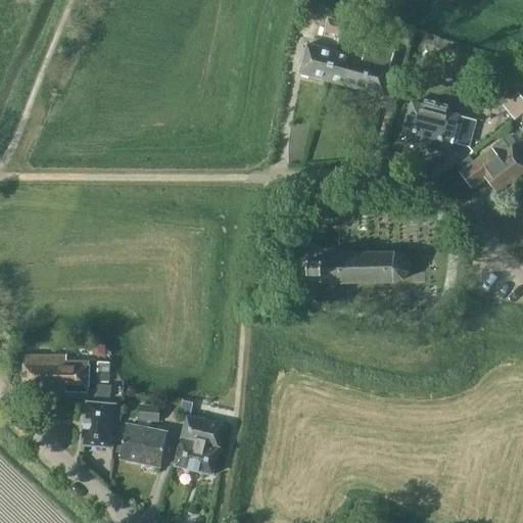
[(316,40),(320,21),(303,18),(299,36),(316,40)]
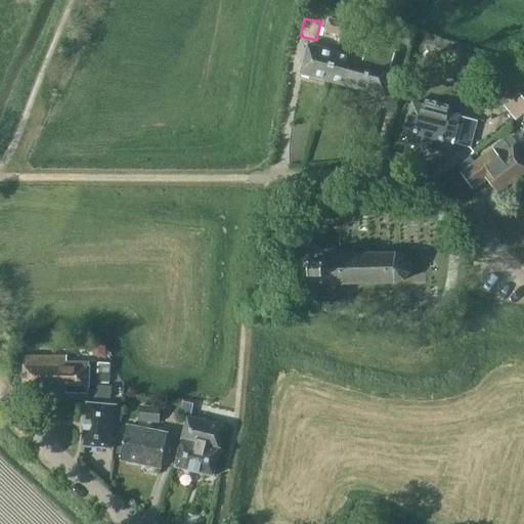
[(342,36),(346,24),(330,19),(325,32),(342,36)]
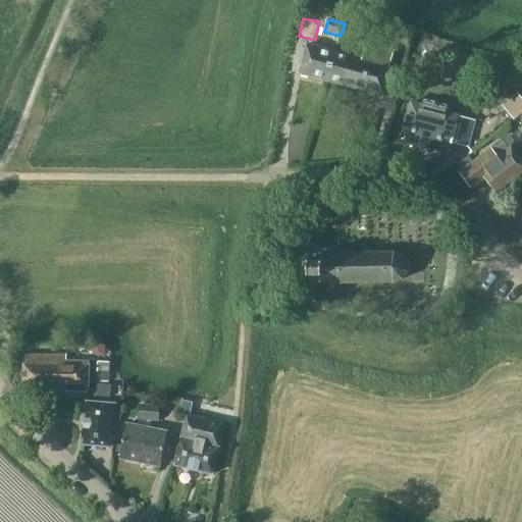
[(345,23),(341,36),(357,41),(360,28),(345,23)]
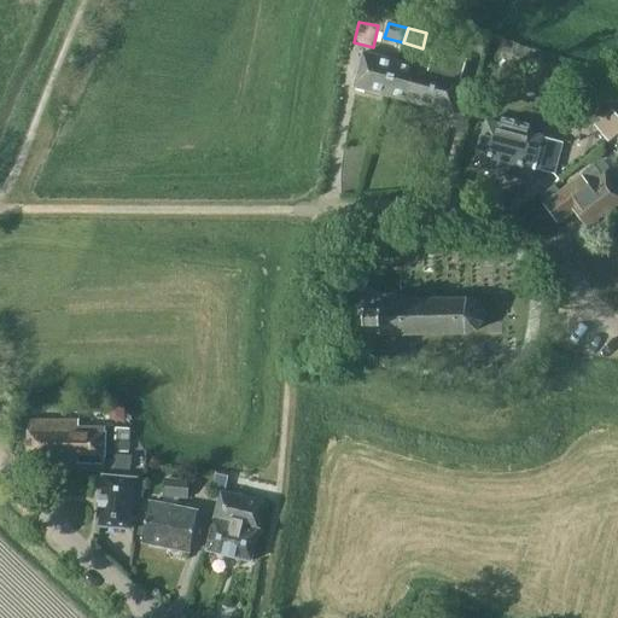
[(389,97),(398,62),(363,52),(354,88),(389,97)]
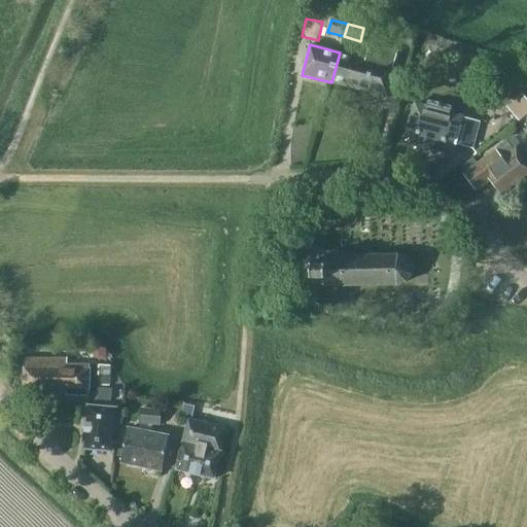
[(363,76),(359,91),(389,99),(397,68),(394,68),(398,53),(371,44),(366,60),(361,75),(363,76)]
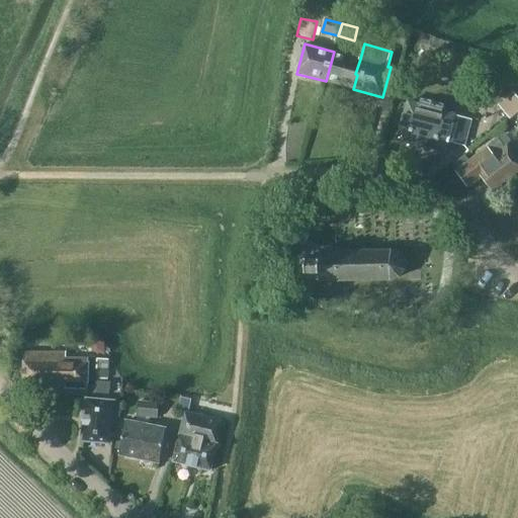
[(355,74),(360,59),(334,52),(326,81),(353,89),(357,75),(355,74)]
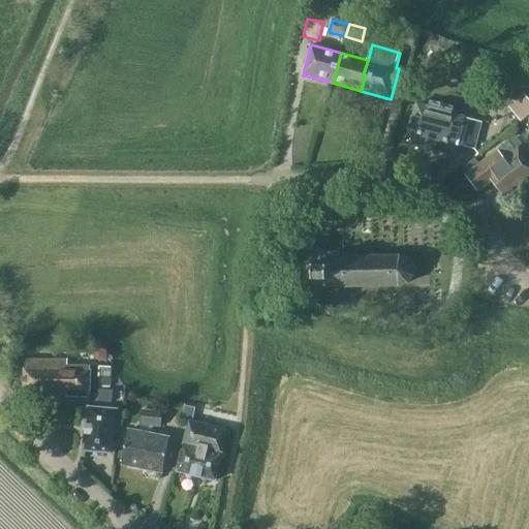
[(518,97),(507,106),(520,122),(528,113),(528,99),(524,93),(518,97)]
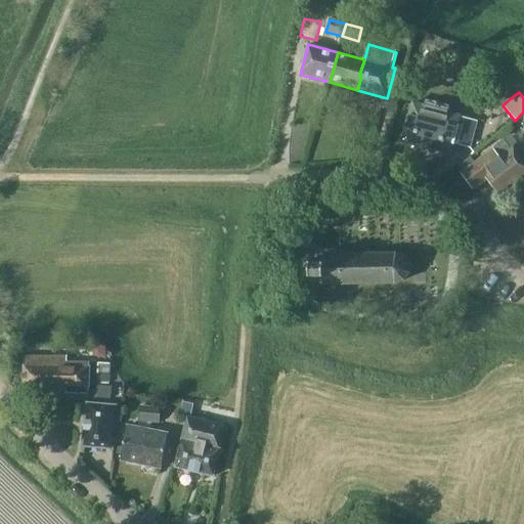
[(470,149),(478,121),(460,117),(460,116),(412,103),(401,142),(421,147),(421,148),(430,150),(430,149),(449,155),(452,144),(470,149)]
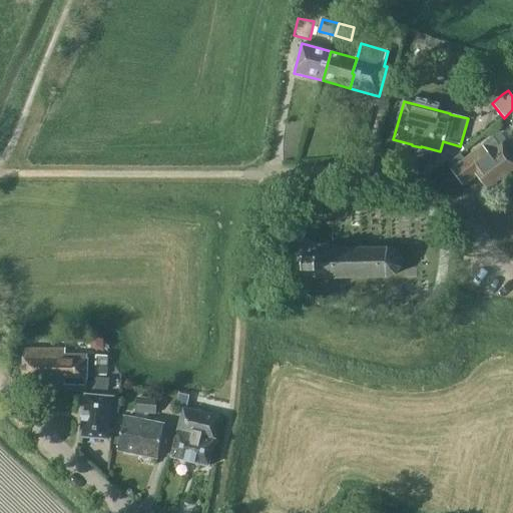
[(502,149),(492,137),(481,146),(464,159),(460,153),(449,162),(452,167),(451,169),(462,185),(478,174),(487,188),(512,169),(512,158),(505,147),(502,149)]
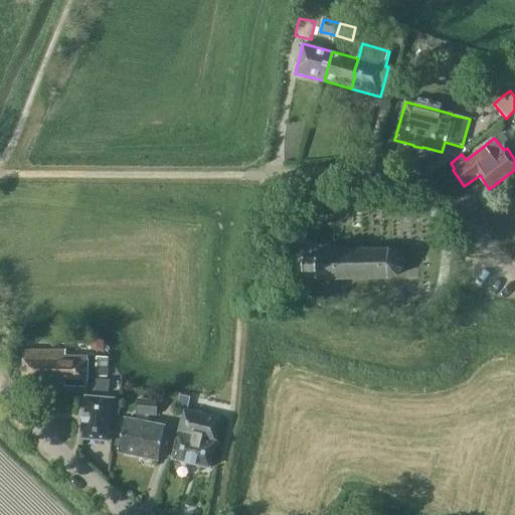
[(401,258),(400,255),(399,254),(397,252),(395,251),(393,250),(393,248),(318,249),(318,255),(303,255),(303,265),(303,274),(316,274),(317,280),(389,279),(392,278),(393,278),(396,276),(398,275),(399,273),(400,271),(401,270),(402,268),(402,266),(402,264),(402,263),(402,262),(402,260),(401,258)]
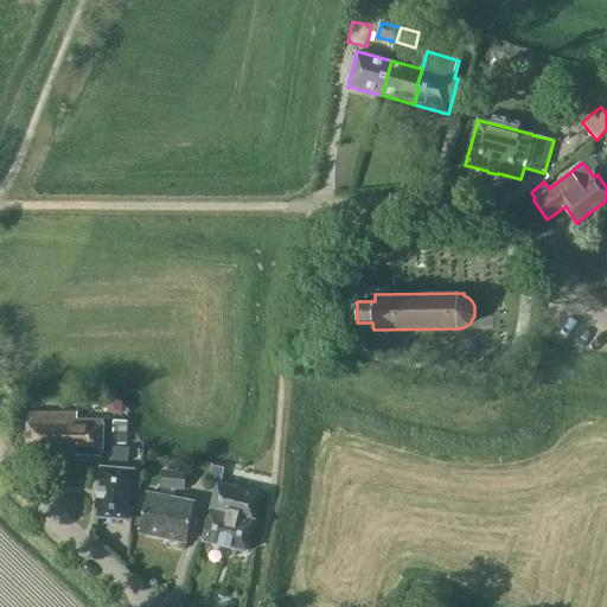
[(102,455),(103,421),(77,421),(77,420),(70,420),(70,414),(29,414),(29,425),(27,425),(27,448),(33,448),(33,453),(102,455)]
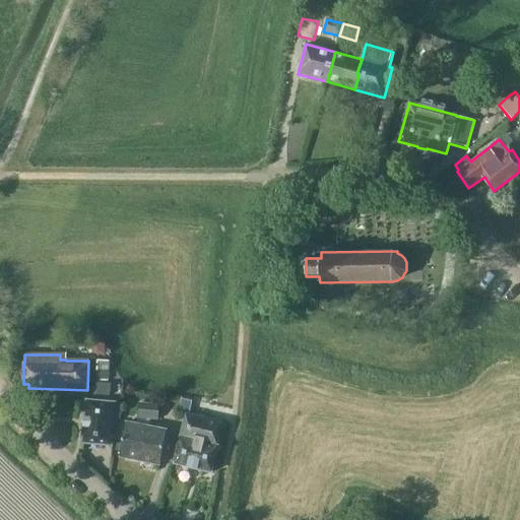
[(109,381),(110,361),(96,360),(95,380),(109,381)]
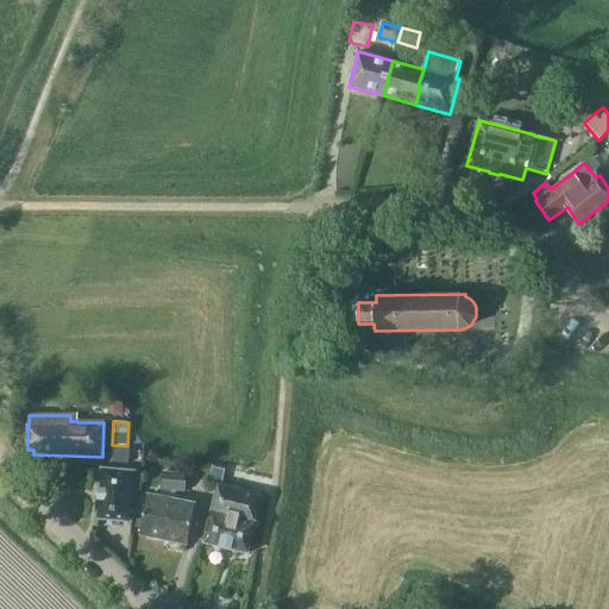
[(114,449),(112,463),(127,465),(130,451),(114,449)]
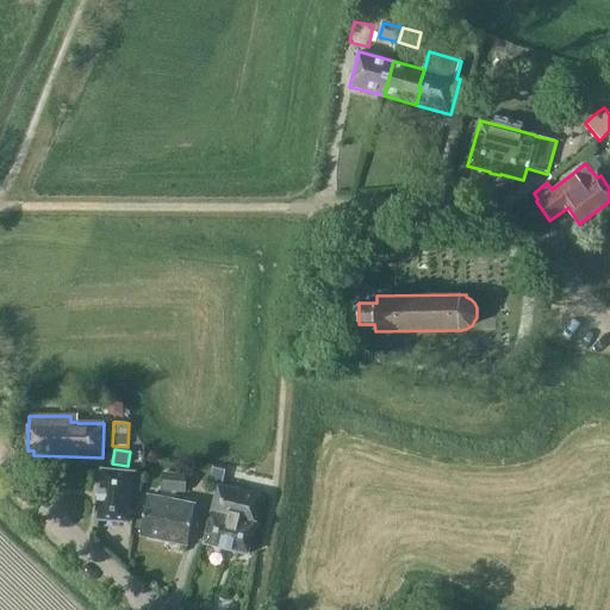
[(218,486),(223,471),(212,468),(209,484),(218,486)]
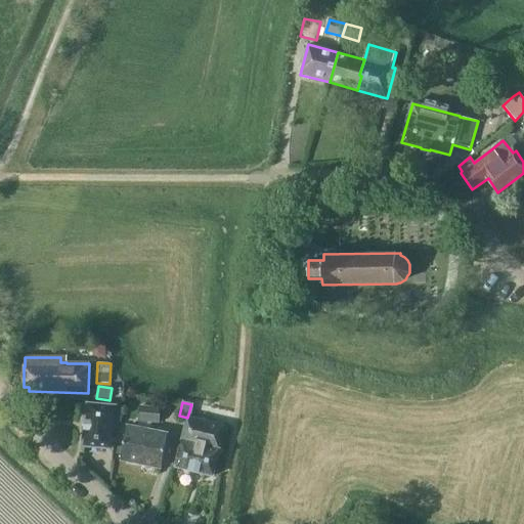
[(120,424),(122,407),(116,406),(87,403),(83,447),(112,449),(114,423),(120,424)]
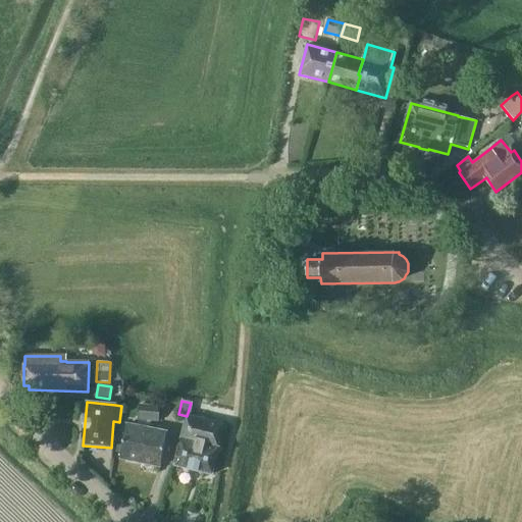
[(158,421),(160,407),(140,406),(138,419),(158,421)]
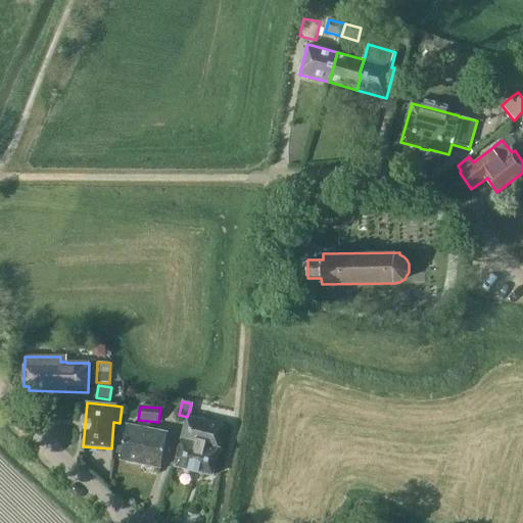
[(218,449),(221,437),(223,425),(187,417),(181,440),(181,439),(175,466),(212,476),(219,449),(218,449)]
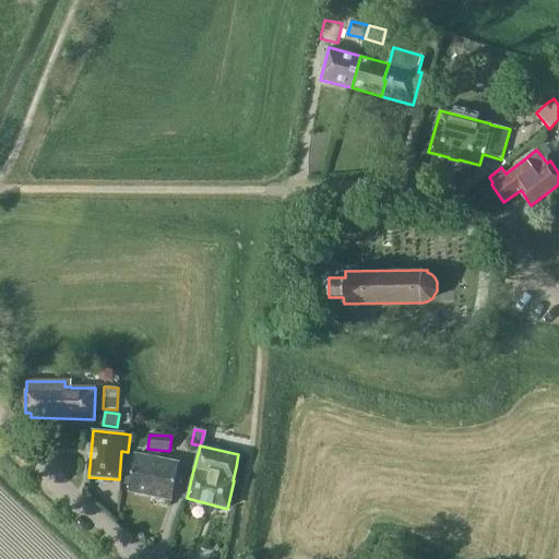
[(171,500),(179,463),(135,454),(129,491),(171,500)]
